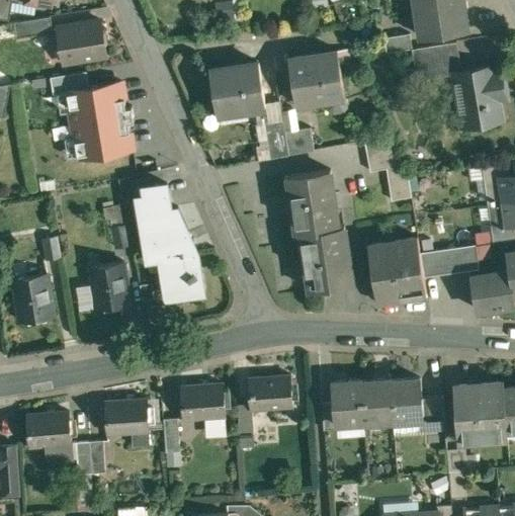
[(0,20),(7,21),(10,0),(0,0),(0,20)]
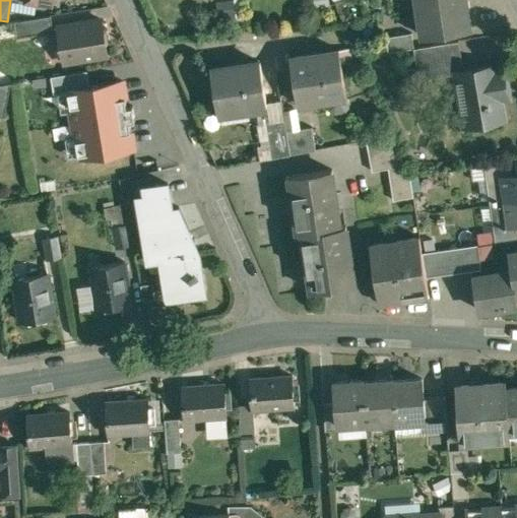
[(413,0),(421,38),(467,30),(462,0),(413,0)]
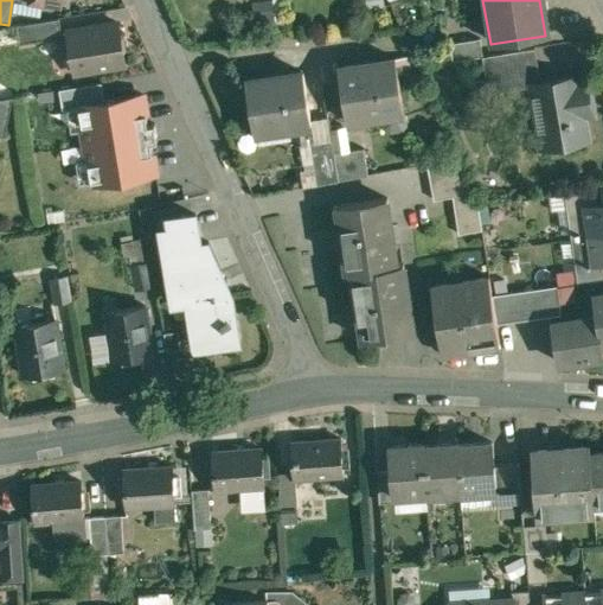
[(56,20),(14,27),(18,45),(59,38),(56,20)]
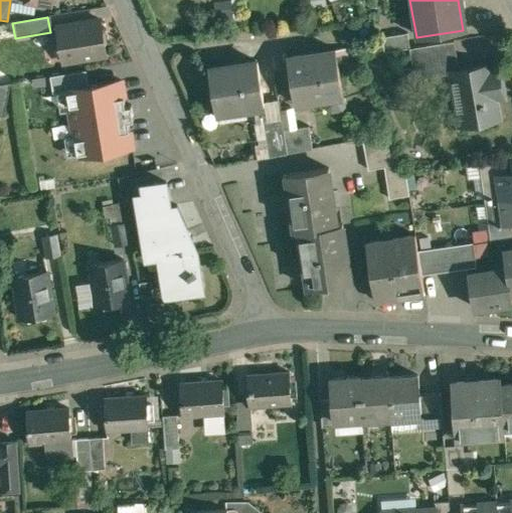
[(99,21),(55,28),(61,63),(105,55),(103,46),(105,43),(103,32),(100,31),(99,21)]
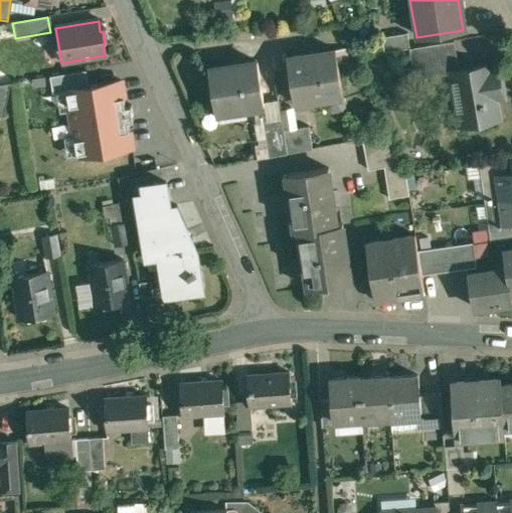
[(406,34),(379,38),(382,54),(407,50),(408,50),(406,34)]
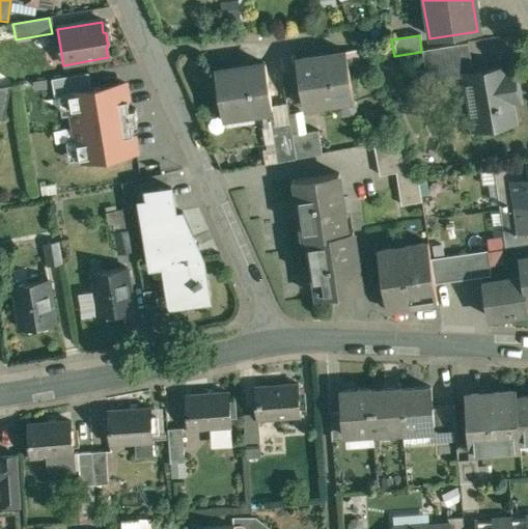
[(421,52),(420,52),(425,83),(465,78),(467,78),(467,77),(472,76),(472,74),(468,45),(421,52)]
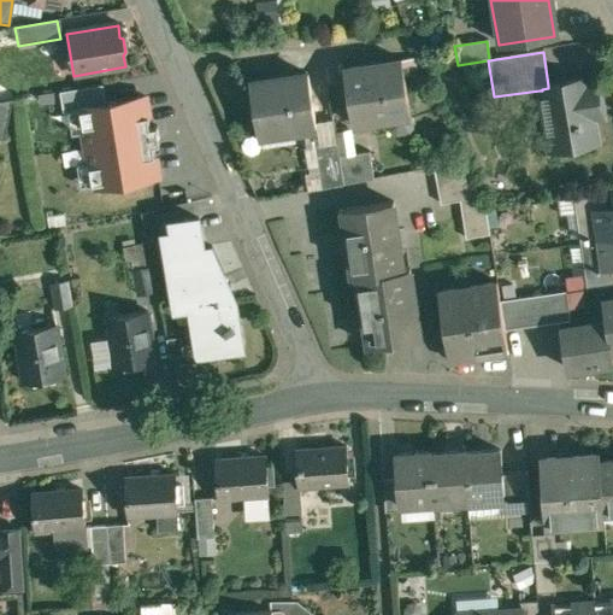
[(396,59),(364,65),(364,64),(341,66),(351,123),(387,118),(388,128),(393,132),(405,130),(408,126),(398,58),(396,58),(396,59)]
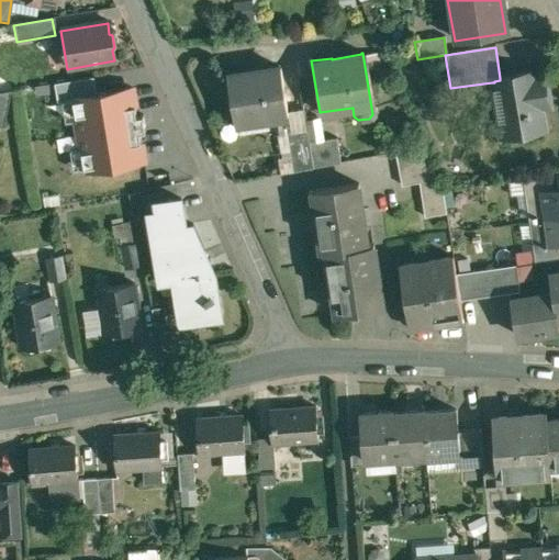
[(278,67),(226,75),(234,122),(236,122),(235,118),(265,113),(265,118),(286,114),(278,67)]
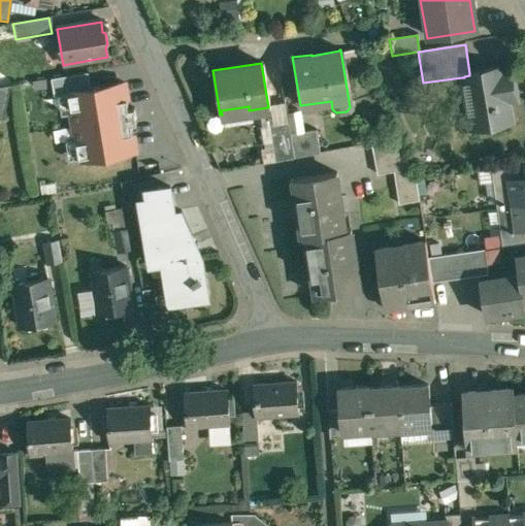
[(501,67),(469,73),(469,75),(464,76),(464,77),(462,77),(469,129),(511,123),(507,103),(516,102),(511,69),(502,71),(501,67)]
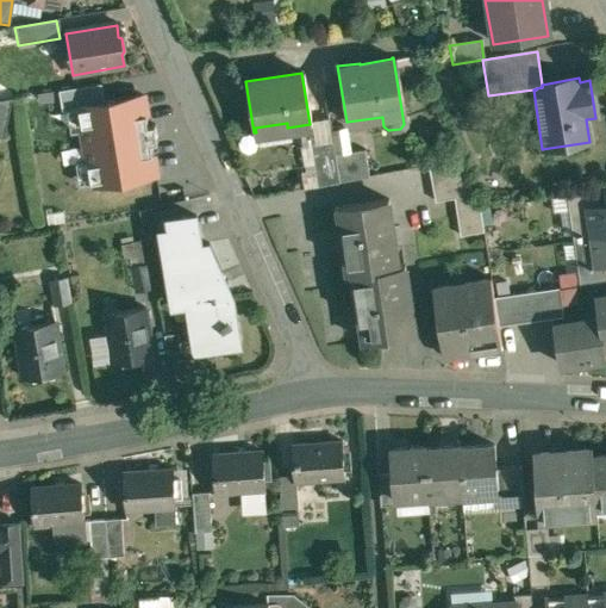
[(11,100),(0,101),(0,140),(2,140),(11,100)]
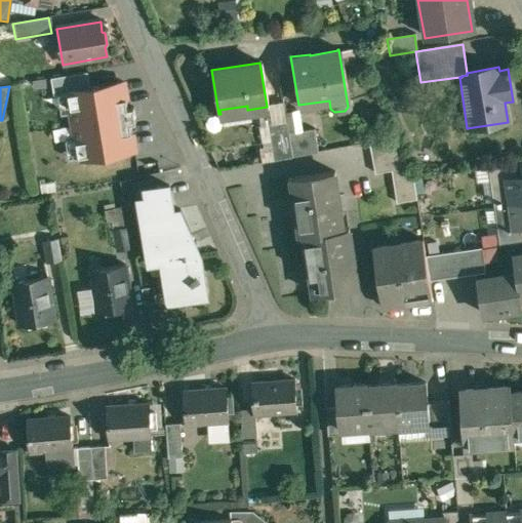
[(284,121),(266,124),(272,159),(290,156),(286,132),(284,121)]
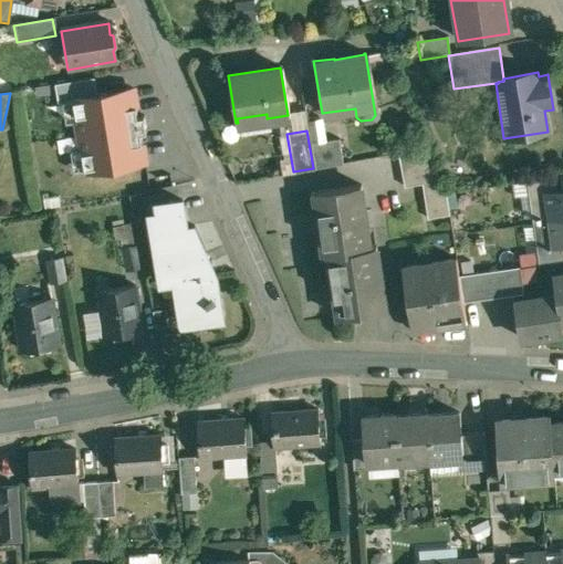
[(337,137),(309,143),(313,168),(342,164),(337,137)]
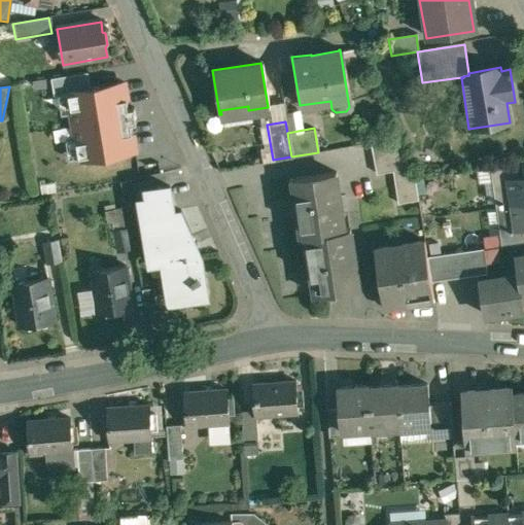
[(394,139),(369,143),(374,175),(390,172),(408,169),(394,139)]
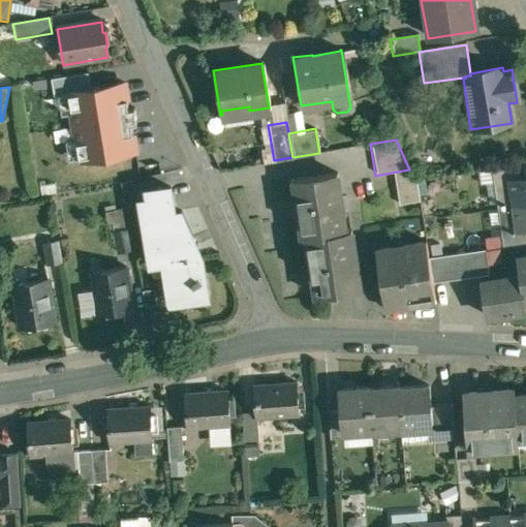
[(515,165),(489,169),(491,184),(517,180),(517,178),(515,165)]
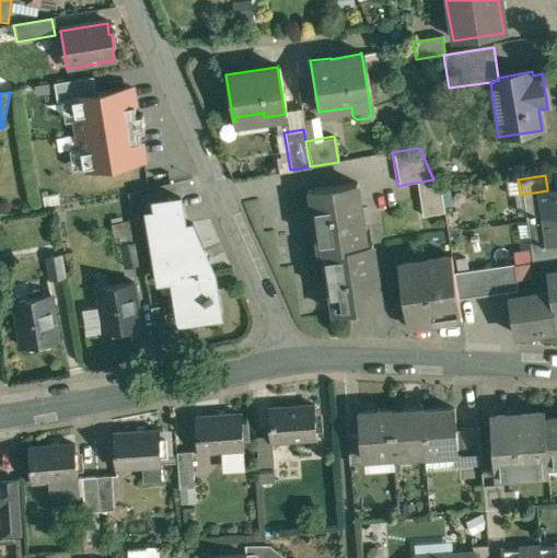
[(433,179),(415,183),(420,218),(442,214),(439,192),(433,179)]
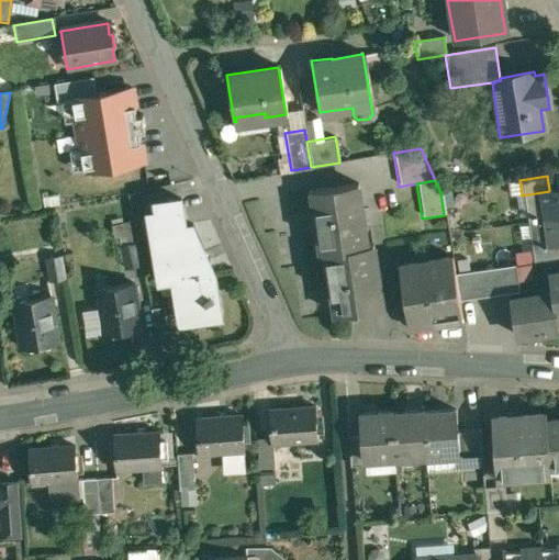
[(355,183),(310,191),(321,255),(328,254),(365,248),(355,183)]
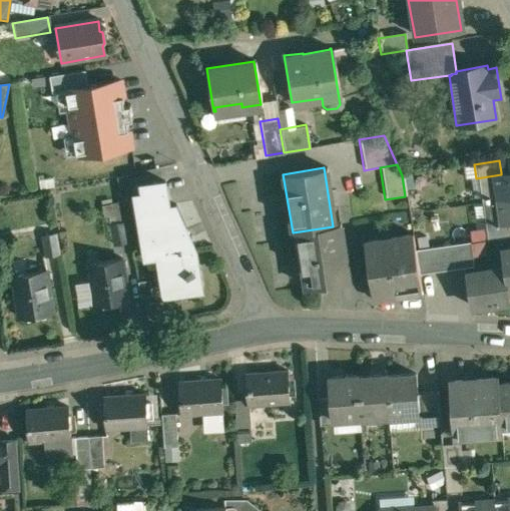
[(509,170),(501,172),(501,174),(476,178),(480,202),(509,197),(509,170)]
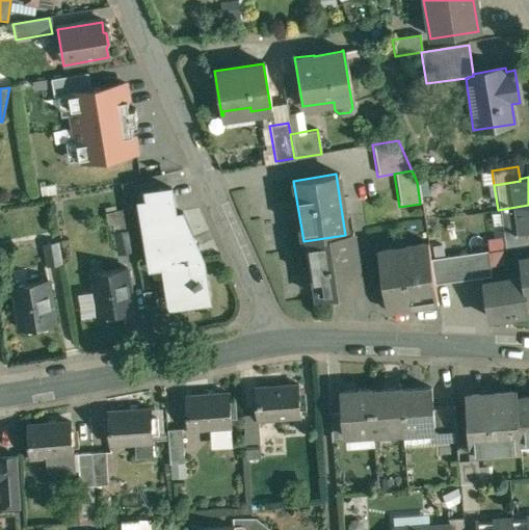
[(146,202),(137,203),(148,275),(161,273),(166,313),(214,307),(207,260),(185,214),(179,215),(176,189),(143,193),(146,202)]
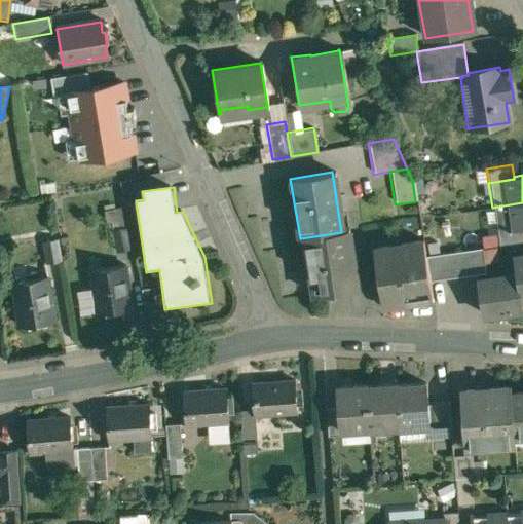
[(522,202),(492,208),(496,231),(521,227),(521,229),(522,228),(522,202)]
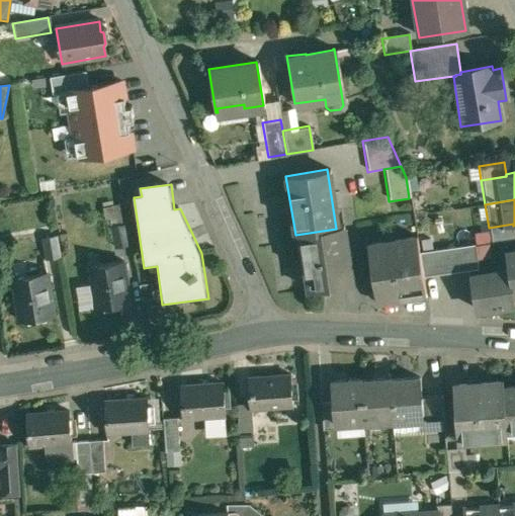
[(513,224),(489,228),(491,242),(514,239),(513,226),(513,224)]
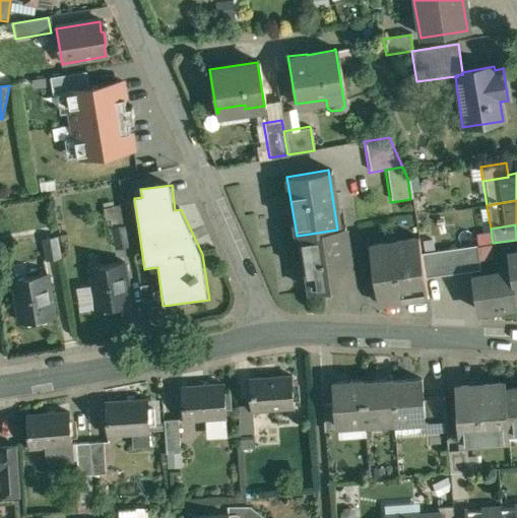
[(124,225),(110,229),(115,249),(128,246),(124,225)]
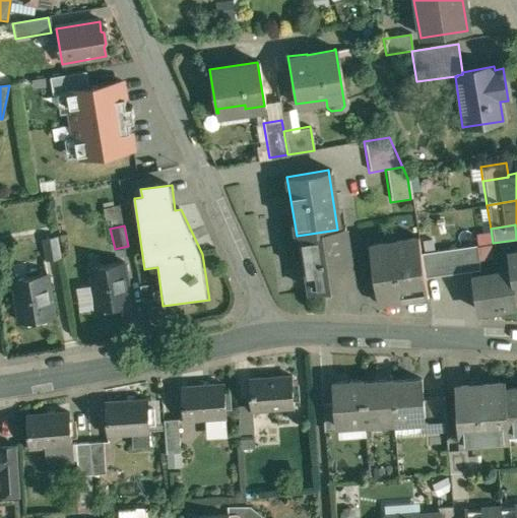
[(337,230),(304,235),(307,251),(303,252),(306,274),(310,274),(313,290),(309,290),(309,292),(352,284),(343,229),(337,230)]
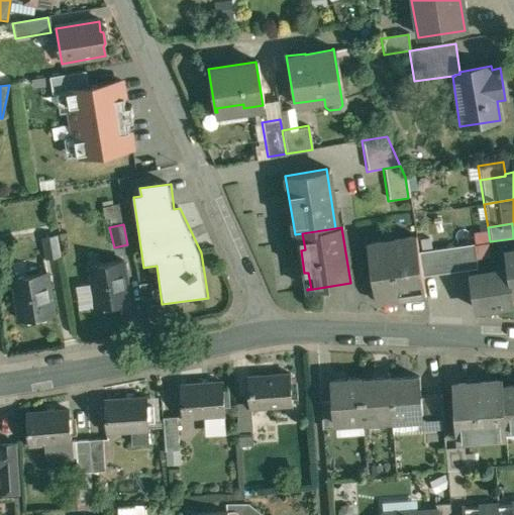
[(55,235),(41,238),(45,259),(59,256),(55,235)]
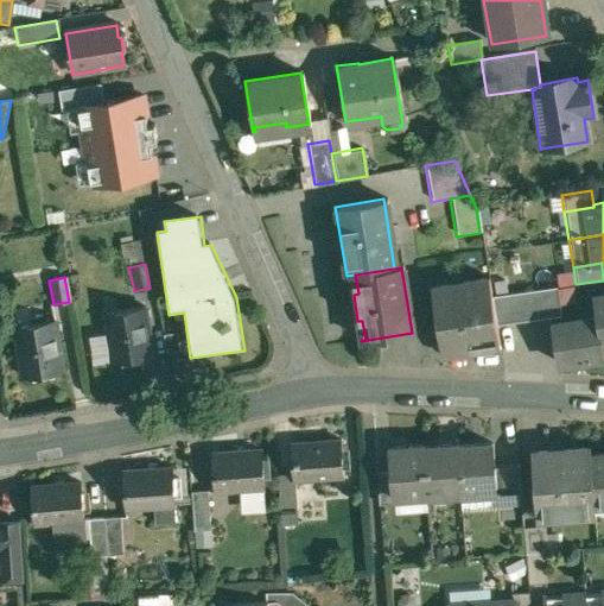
[(487,278),(431,286),(440,352),(443,352),(443,351),(463,347),(464,349),(478,347),(478,346),(495,343),(496,345),(497,345),(495,327),(494,324),(490,297),(487,278)]
